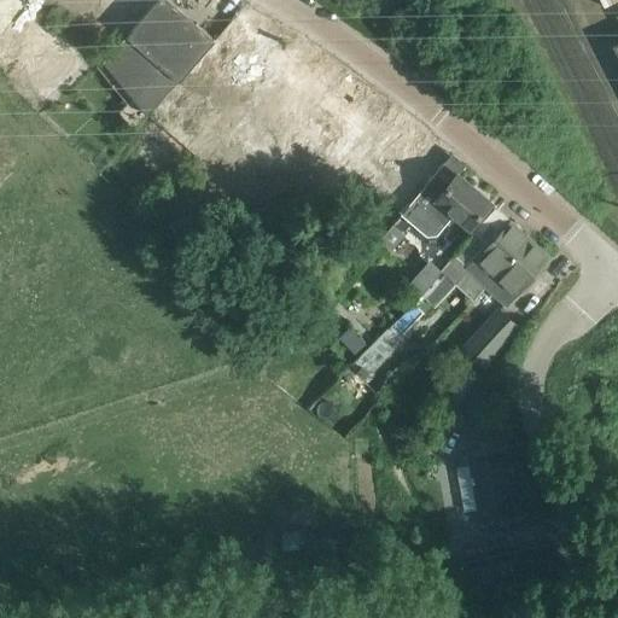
[(0,0),(0,48),(1,50),(33,0),(0,0)]
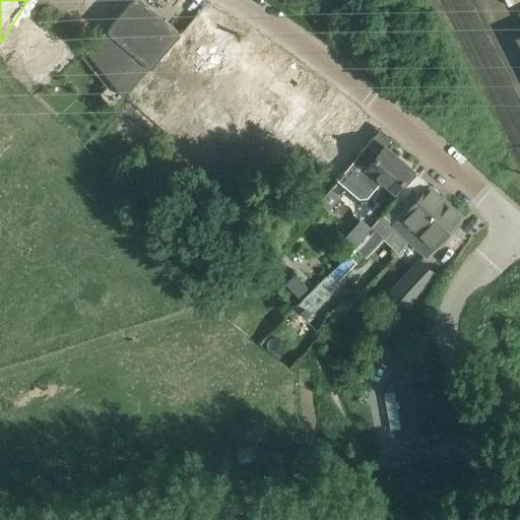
[(95,51),(129,94),(140,86),(145,79),(208,31),(188,62),(201,80),(234,56),(208,22),(199,16),(187,36),(158,0),(86,0),(98,7),(102,13),(115,21),(95,51)]
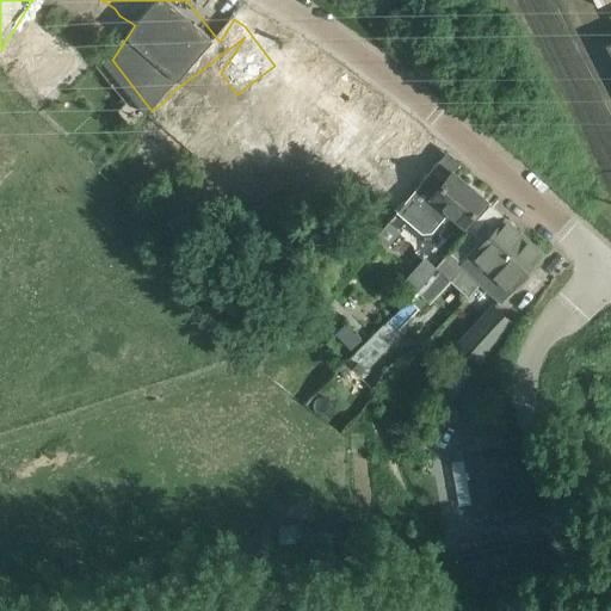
[(380,0),(371,0),(365,10),(377,19),(387,5),(380,0)]
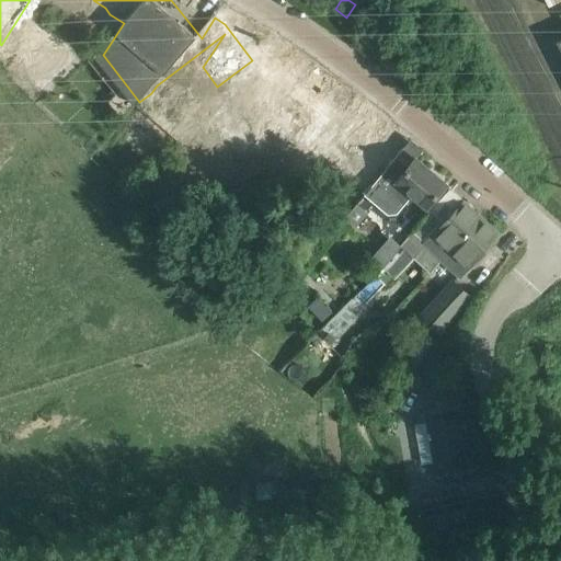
[(210,126),(243,153),(260,135),(305,153),(322,133),(313,126),(301,121),(329,89),(338,68),(313,59),(294,42),(278,35),(264,53),(259,67),(214,118),(210,126)]
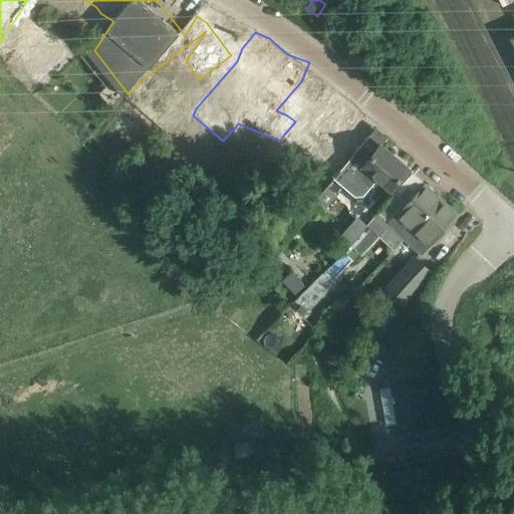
[(372,154),(361,145),(353,155),(334,177),(333,177),(355,196),(362,195),(376,178),(395,193),(405,181),(413,172),(380,145),(372,154)]
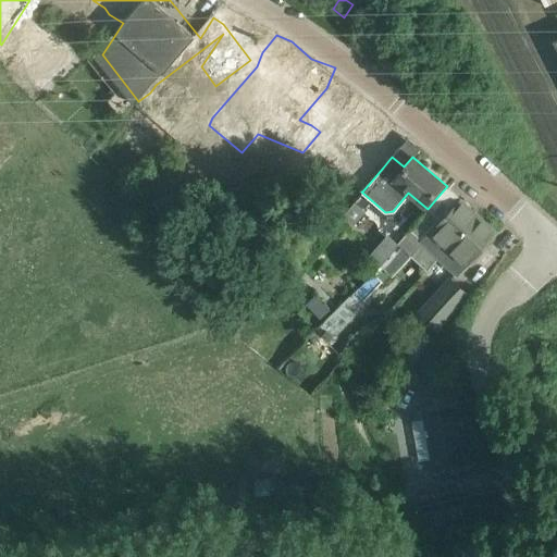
[(382,260),(372,270),(376,274),(382,268),(392,276),(395,273),(412,255),(429,269),(438,258),(477,215),(460,200),(452,209),(438,196),(428,209),(397,243),(382,260)]
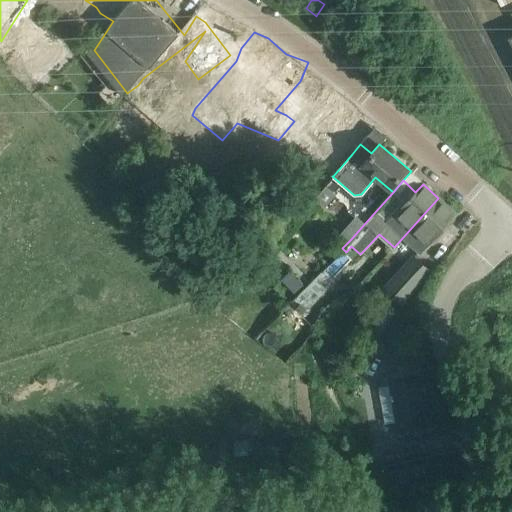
[(438,198),(403,237),(418,251),(454,213),(438,198)]
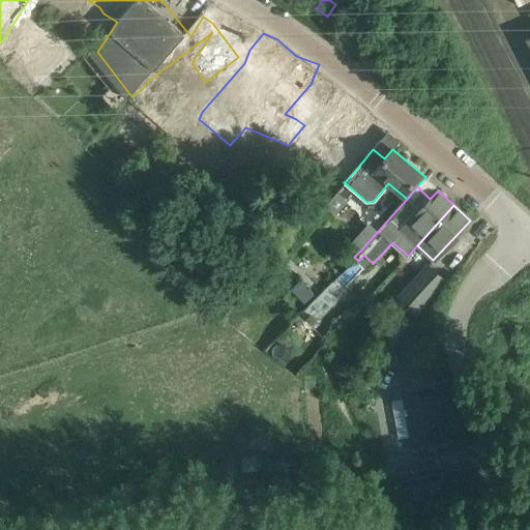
[(399,298),(416,314),(445,282),(428,266),(399,298)]
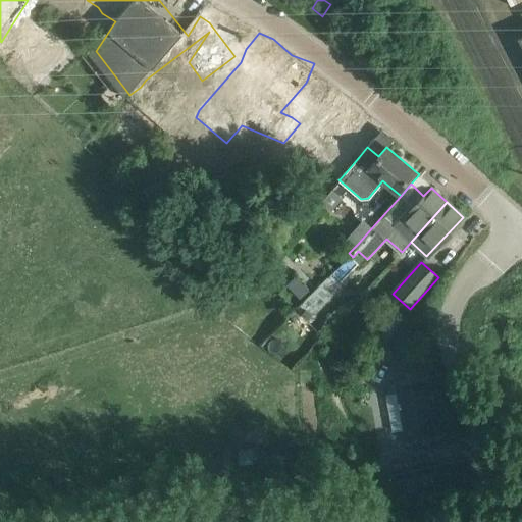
[(298,278),(289,286),(301,299),(309,291),(298,278)]
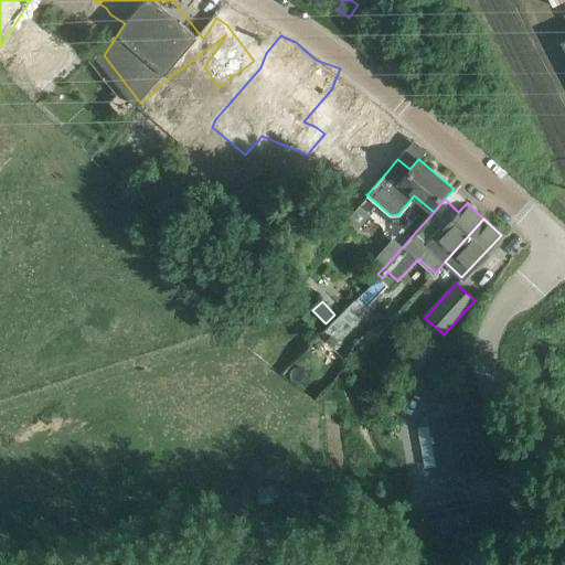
[(347,307),(322,334),(334,347),(360,320),(347,307)]
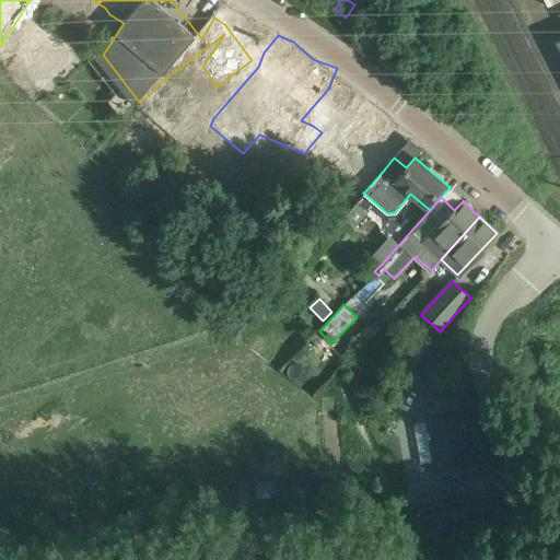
[(461,410),(427,416),(433,457),(468,451),(461,410)]
